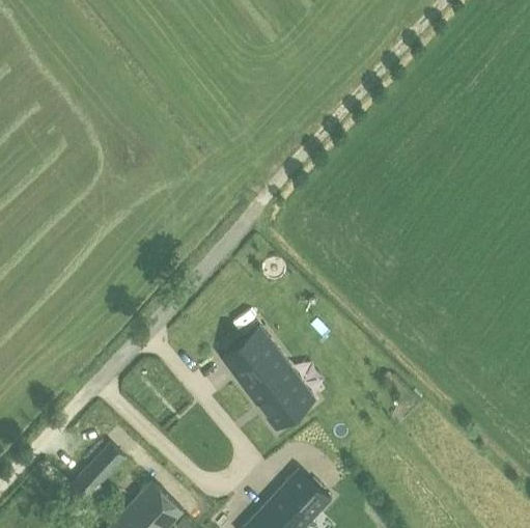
[(223,354),(220,357),(221,358),(275,429),(276,432),(306,409),(313,404),(316,401),(315,399),(261,328),(259,326),(230,349),(223,354)]
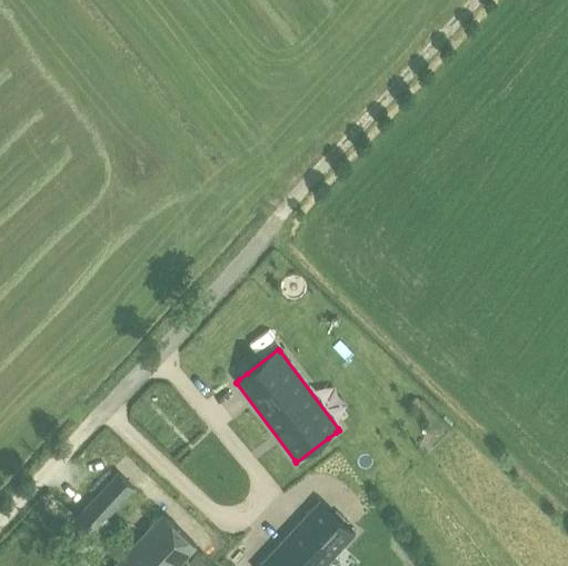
[(76,520),(93,538),(109,520),(136,492),(117,476),(76,520)]
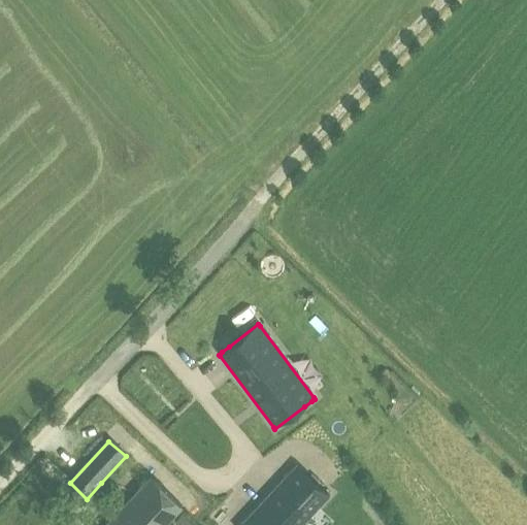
[(303,524),(329,498),(330,497),(297,466),(296,468),(242,524),(303,524)]
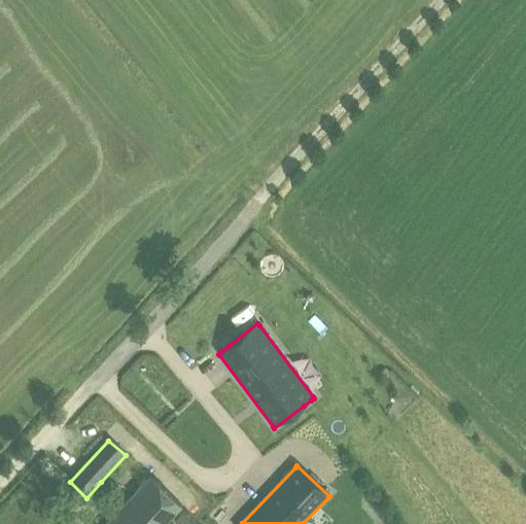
[(167,523),(182,509),(150,480),(108,523),(167,523)]
